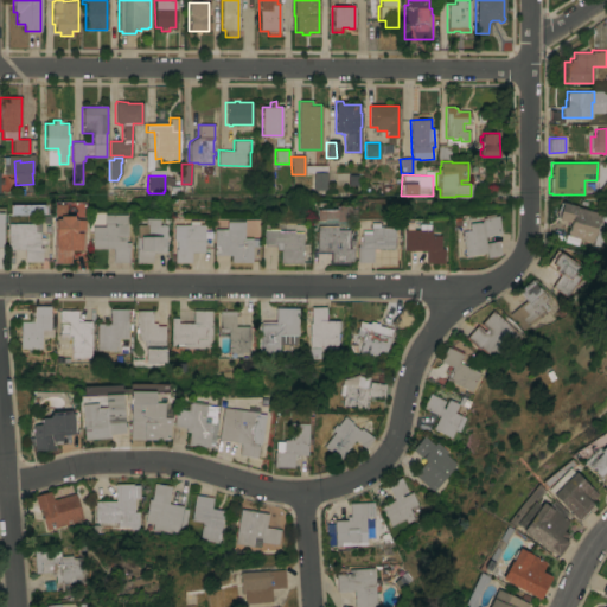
[(568,235),(568,234),(567,234),(570,222),(557,218),(557,217),(556,217),(560,203),(562,203),(562,202),(577,205),(577,206),(600,212),(600,217),(601,217),(600,224),(602,225),(601,231),(596,229),(593,242),(568,235)]
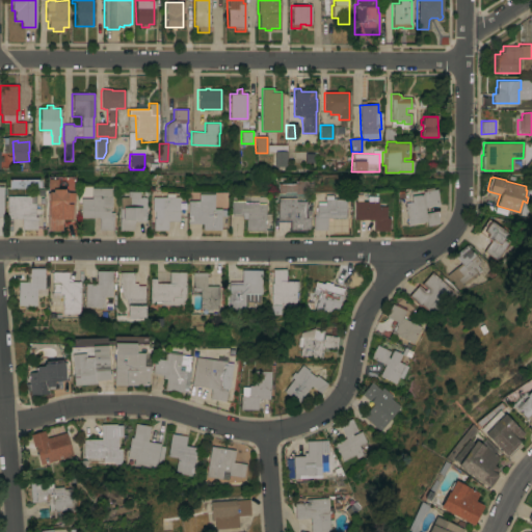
[(6,188),(36,189),(37,180),(7,179),(6,188)]
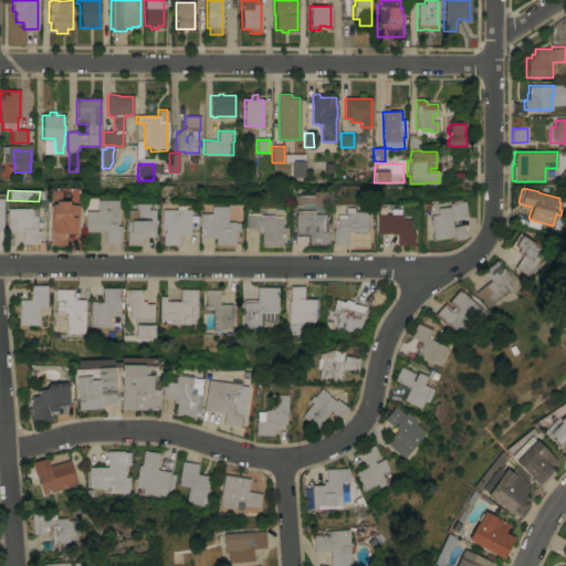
[(294,194),(301,194),(301,195),(313,195),(313,191),(326,191),(326,194),(332,194),(332,202),(324,202),(324,231),(328,231),(328,243),(325,243),(325,244),(307,244),(307,236),(303,236),(303,247),(290,247),(290,236),(294,236),(294,233),(294,194)]
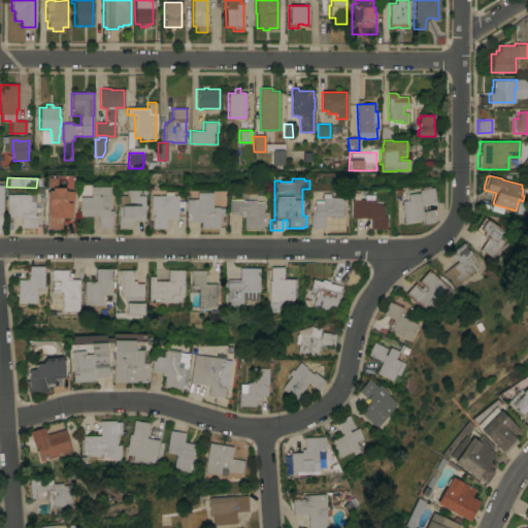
[(97,216),(79,216),(79,197),(90,197),(90,187),(109,186),(109,205),(108,205),(108,210),(112,210),(112,213),(111,213),(111,228),(97,228),(97,216)]
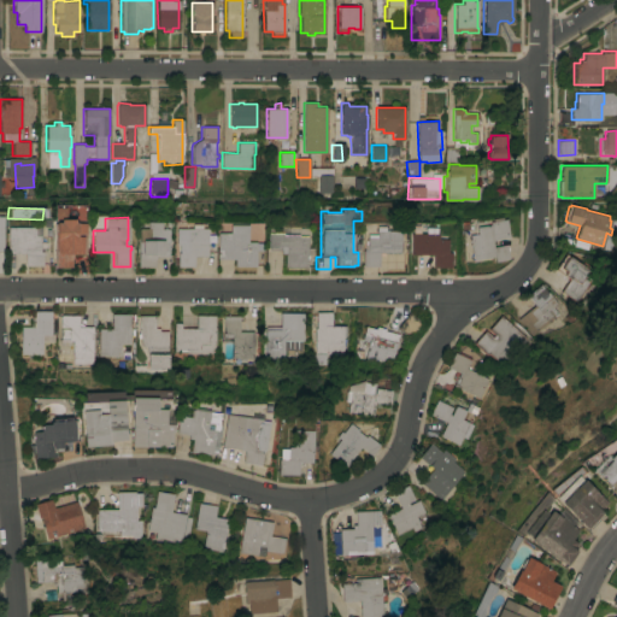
[(469,235),(477,234),(476,227),(489,224),(489,222),(492,221),(492,218),(501,217),(501,219),(505,218),(509,238),(492,240),(493,246),(506,244),(509,259),(495,262),(494,257),(472,260),(469,235)]
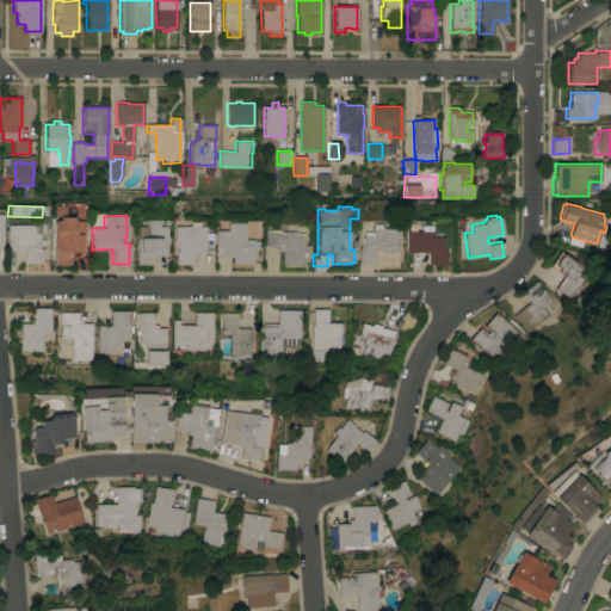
[(85,252),(75,252),(75,254),(71,253),(69,265),(53,264),(54,220),(59,220),(60,216),(73,216),(73,220),(75,220),(75,221),(85,221),(85,252)]
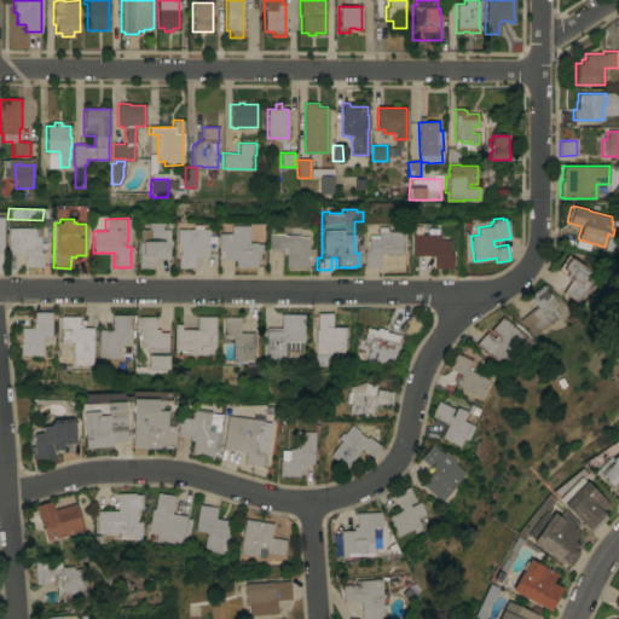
[(138,268),(138,242),(139,229),(148,229),(148,223),(161,223),(161,229),(168,230),(168,256),(154,256),(154,268),(138,268)]
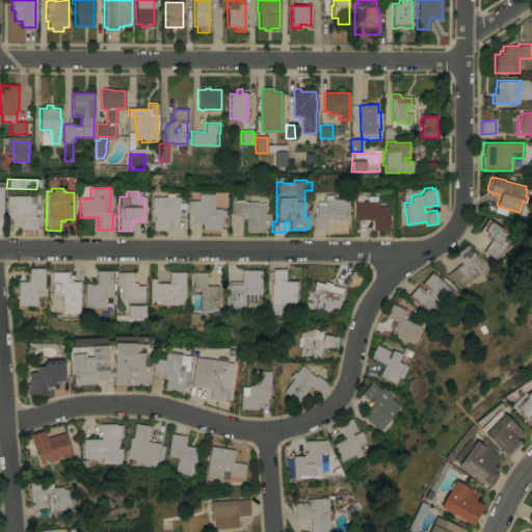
[(186,201),(198,201),(198,192),(213,192),(213,208),(220,208),(220,209),(227,209),(227,215),(220,215),(220,230),(202,230),(202,223),(186,223),(186,201)]
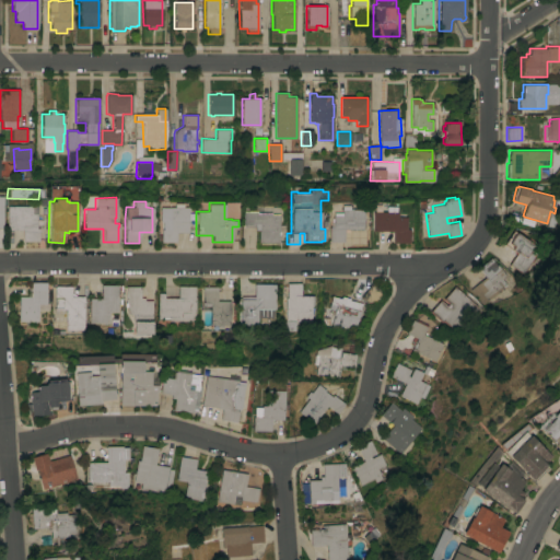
[(363,229),(347,230),(347,232),(343,232),(343,242),(328,242),(328,228),(331,226),(331,212),(340,212),(340,205),(348,205),(348,210),(362,210),(363,229)]
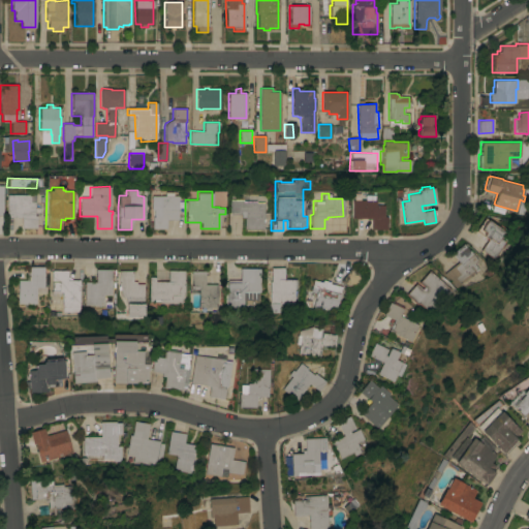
[(29,194),(29,201),(34,201),(34,215),(36,215),(36,227),(21,227),(21,217),(5,217),(6,194),(29,194)]
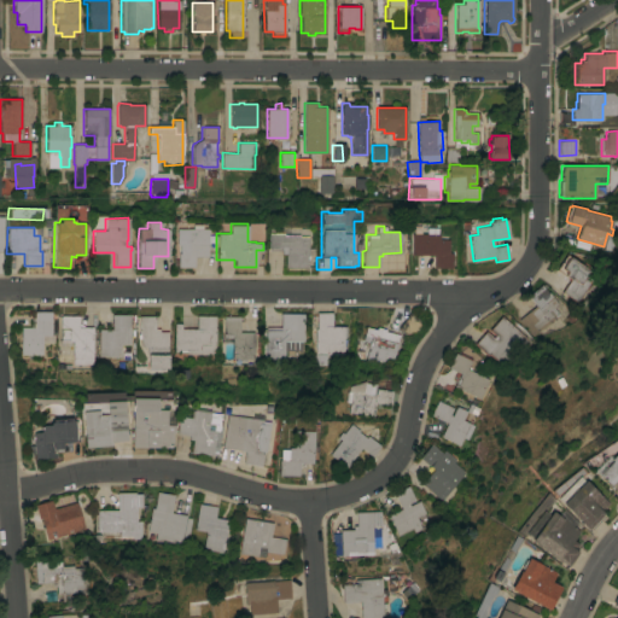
[(207,257),(193,256),(193,268),(178,267),(178,264),(172,264),(172,260),(178,261),(178,254),(186,254),(186,251),(182,251),(182,242),(186,242),(186,228),(207,228),(207,257)]
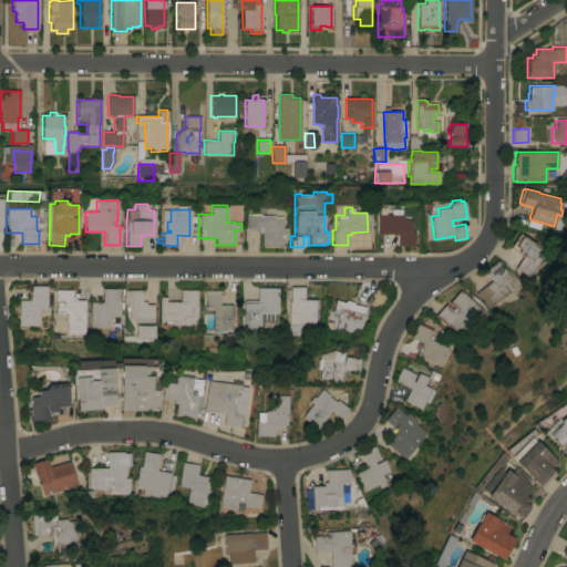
[(377,214),(390,214),(390,209),(400,209),(400,214),(402,214),(401,219),(411,219),(411,232),(414,232),(414,246),(398,246),(398,234),(377,234),(377,214)]
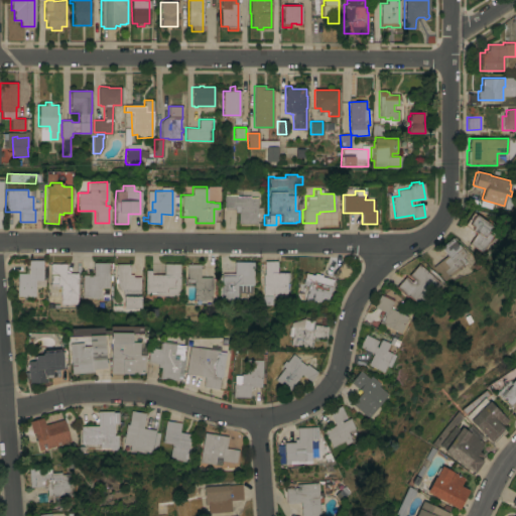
[(223,195),(236,195),(236,196),(249,196),(249,198),(257,198),(256,212),(255,212),(255,224),(238,224),(238,212),(234,212),(234,209),(223,209),(223,195)]
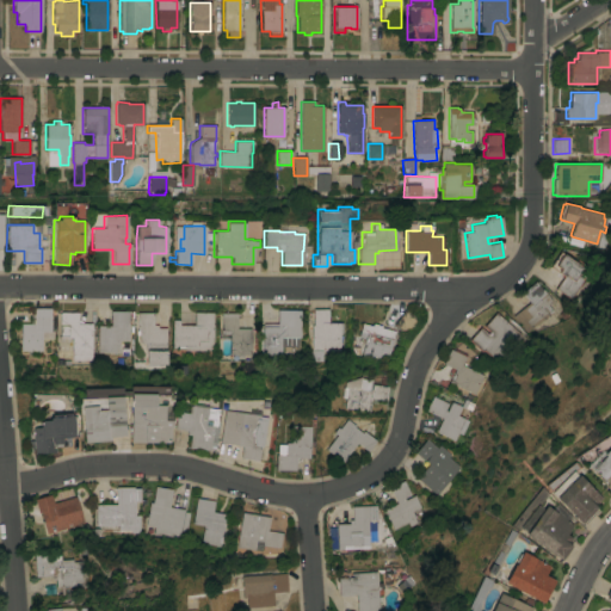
[(560,251),(576,263),(579,259),(592,269),(572,298),(555,288),(565,276),(550,266),(560,251)]
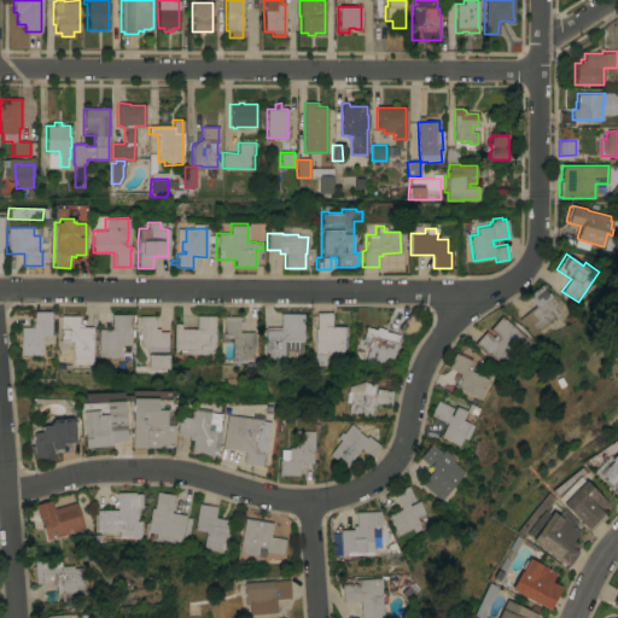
[(532,337),(519,320),(536,305),(528,296),(542,284),(548,292),(549,291),(559,304),(554,308),(559,314),(532,337)]
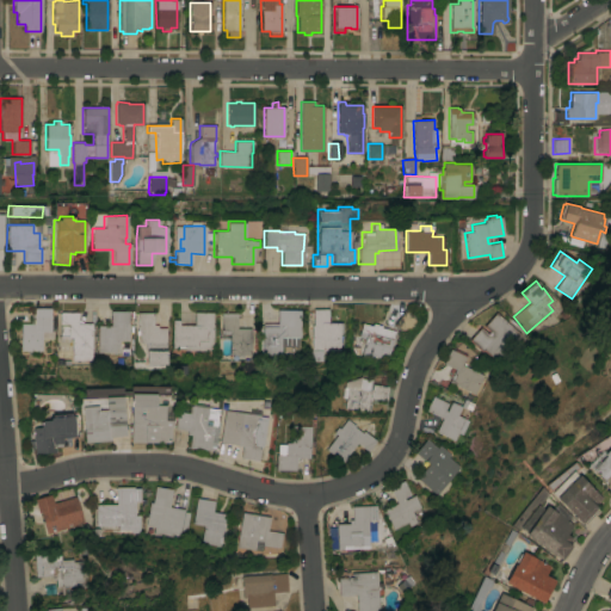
[(50,331),(41,331),(41,351),(36,351),(36,352),(32,352),(32,351),(20,351),(20,323),(30,323),(30,308),(50,308),(50,331)]
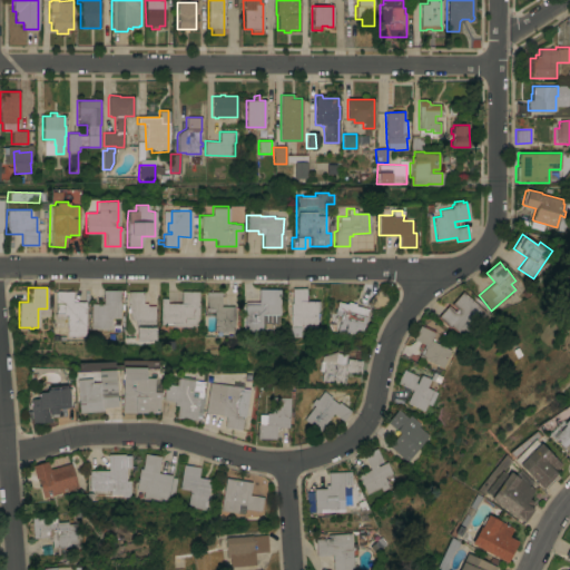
[(377,287),(390,296),(379,312),(366,303),(377,287)]
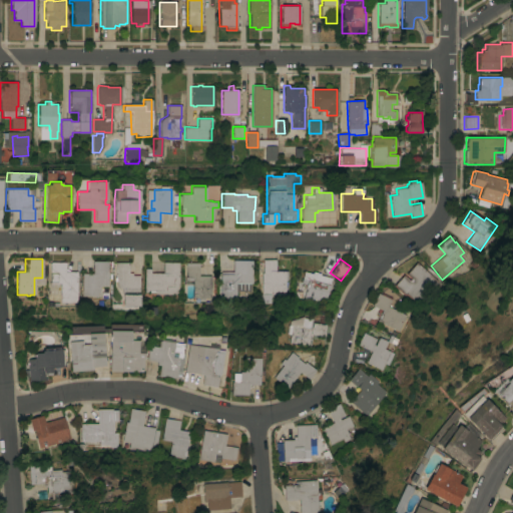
[(286,295),(271,295),(271,303),(258,303),(258,294),(262,294),(262,273),(263,273),(263,260),(276,260),(276,271),(286,271),(286,295)]
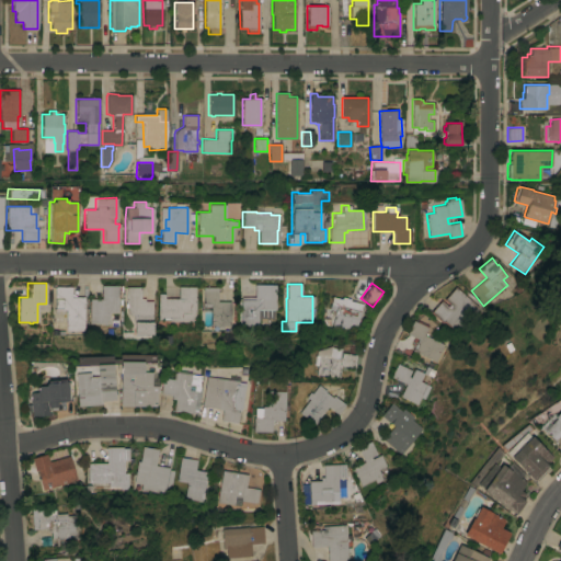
[(117,285),(117,312),(110,312),(110,323),(90,323),(89,299),(102,298),(102,285),(117,285)]
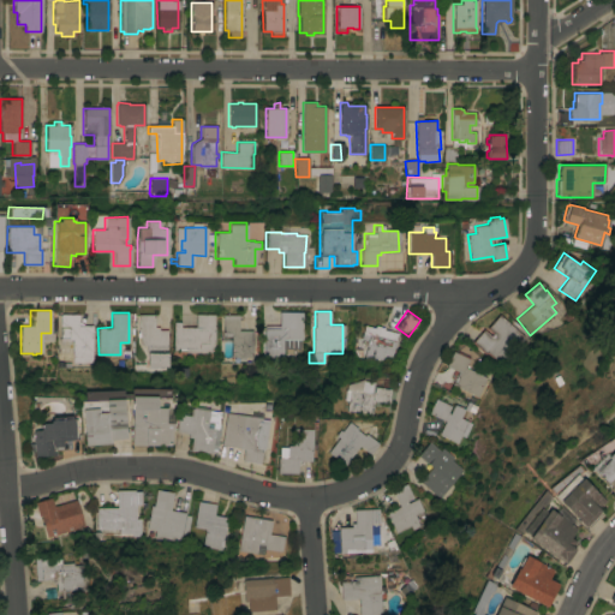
[(93,363),(72,363),(72,339),(70,339),(70,344),(59,344),(59,338),(60,338),(60,314),(78,314),(78,326),(93,326),(93,363)]
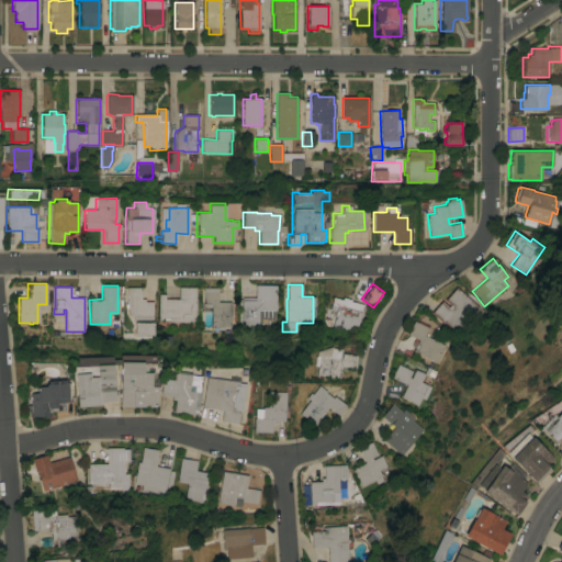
[(141,288),(141,299),(145,299),(145,301),(153,302),(153,322),(154,322),(154,336),(152,336),(150,340),(141,340),(141,336),(134,336),(135,325),(134,325),(134,315),(132,315),(130,314),(127,312),(127,307),(125,307),(125,303),(126,287),(141,288)]
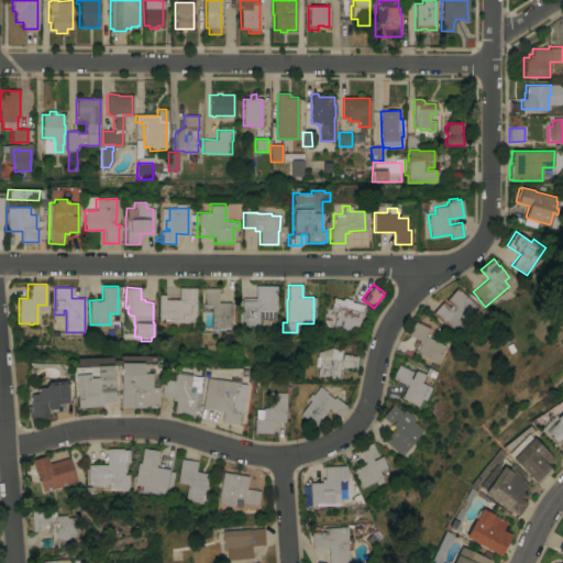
[(196,323),(170,322),(170,320),(164,320),(164,318),(162,318),(162,320),(158,320),(158,294),(165,294),(165,299),(179,299),(179,287),(196,287),(196,323)]
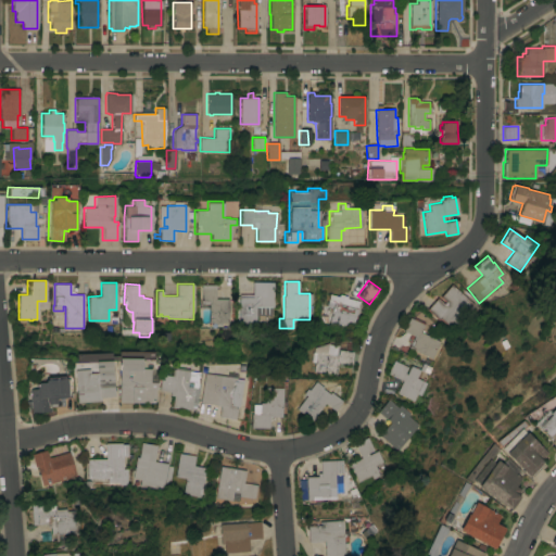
[(251,293),(251,283),(273,283),(273,306),(256,306),(255,326),(239,326),(239,293),(251,293)]
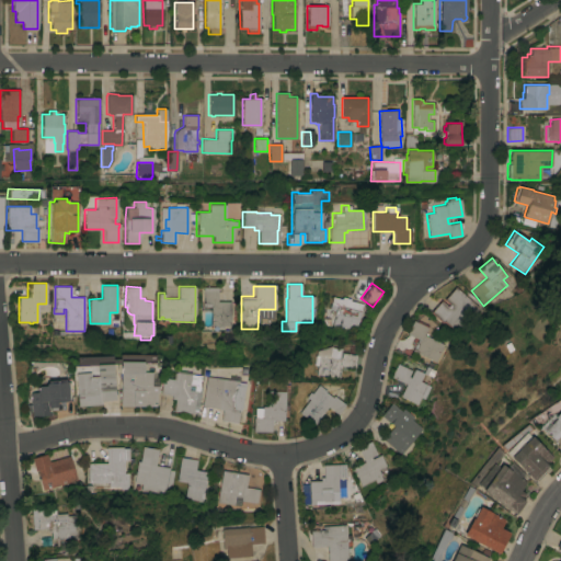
[(210,302),(203,302),(203,287),(217,287),(217,300),(230,301),(230,325),(224,325),(224,329),(213,329),(213,325),(210,325),(210,302)]
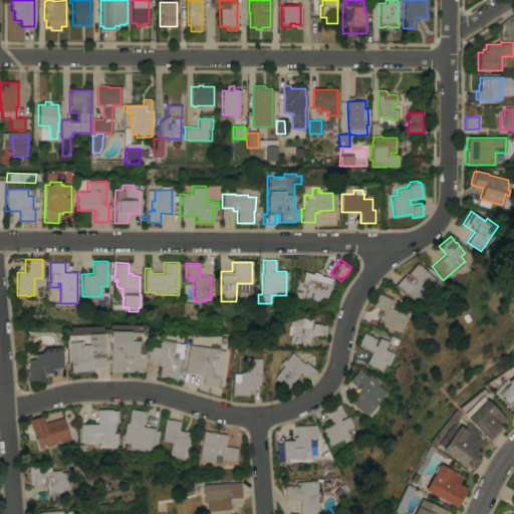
[(395,285),(404,275),(410,280),(412,278),(407,274),(417,263),(438,281),(418,303),(407,294),(405,294),(395,285)]
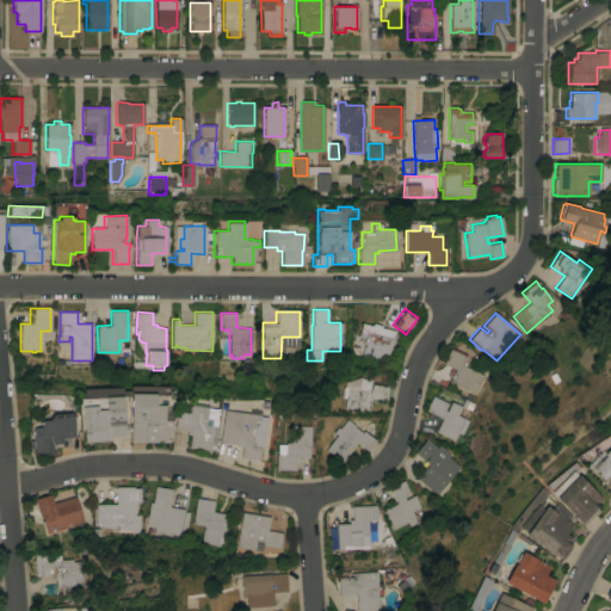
[(364,345),(365,345),(366,339),(358,337),(362,322),(372,326),(372,323),(381,326),(381,327),(394,331),(388,356),(383,355),(383,357),(362,356),(364,345)]
